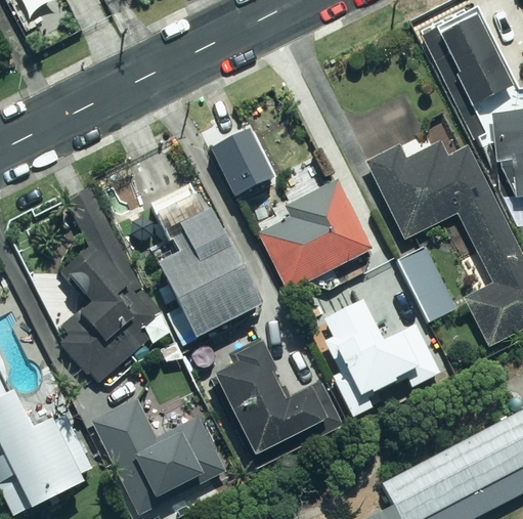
[(470,18),(436,36),(454,71),(449,74),(468,107),(506,88),(470,18)]
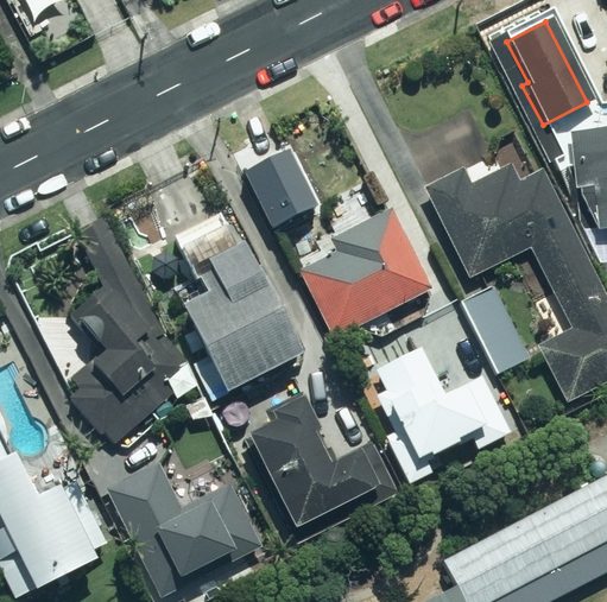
[(606,133),(563,140),(569,188),(587,185),(593,235),(606,233),(606,133)]
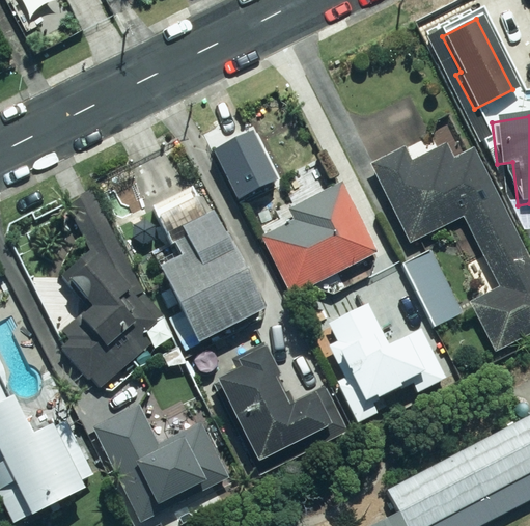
[(274,173),(254,135),(221,151),(241,191),(274,173)]
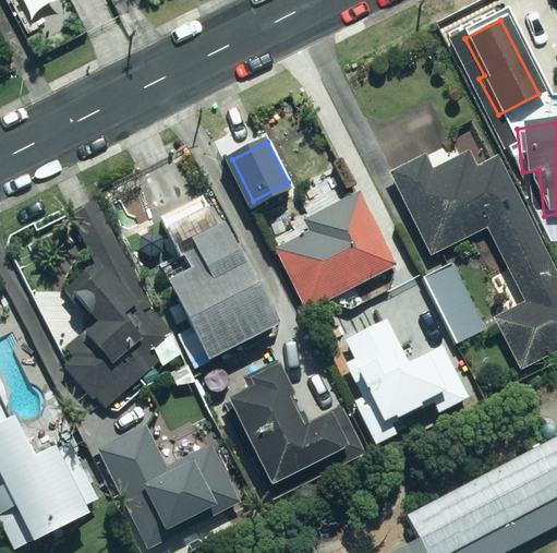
[(506,298),(487,307),(516,365),(556,345),(556,279),(495,155),(474,166),(467,152),(434,168),(426,154),(389,172),(426,253),(486,226),(508,268),(494,275),(506,298)]
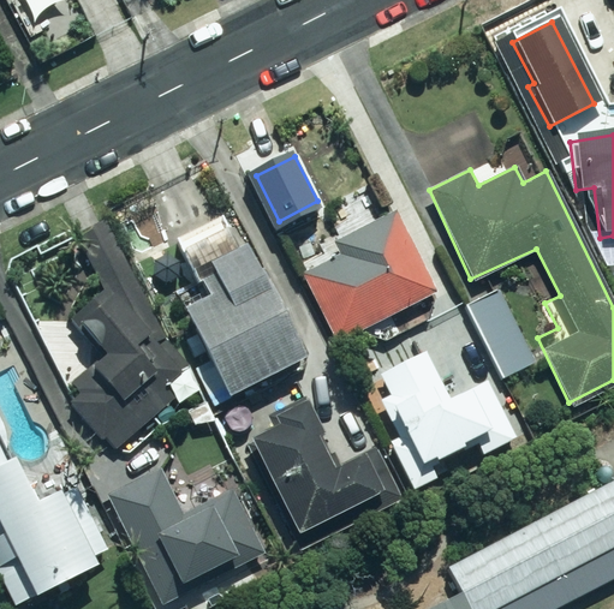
[(436,291),(394,209),(331,242),(338,256),(304,274),(338,341),(436,291)]
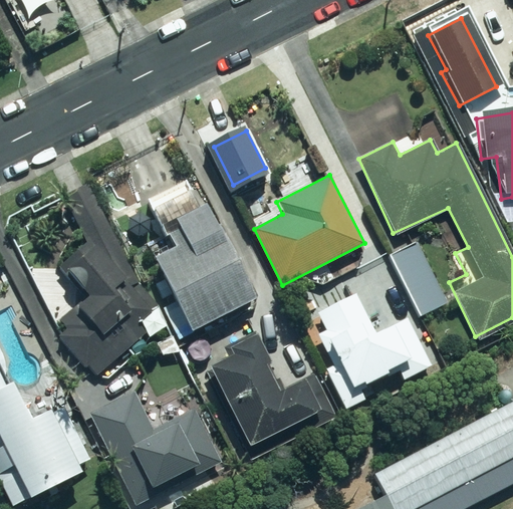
[(183,183),(149,199),(161,222),(195,205),(183,183)]
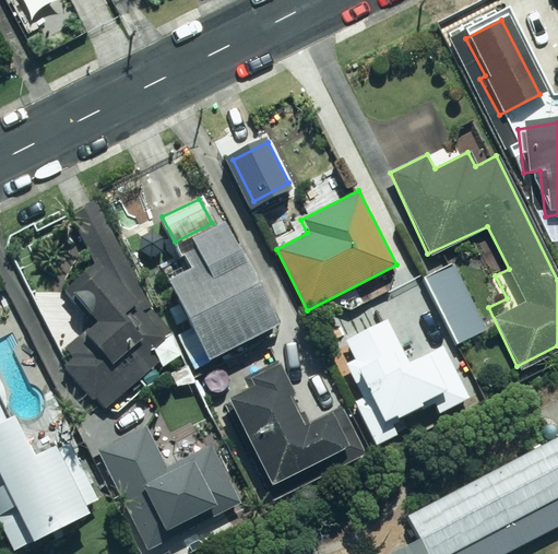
[(168,246),(155,219),(132,230),(144,257),(168,246)]
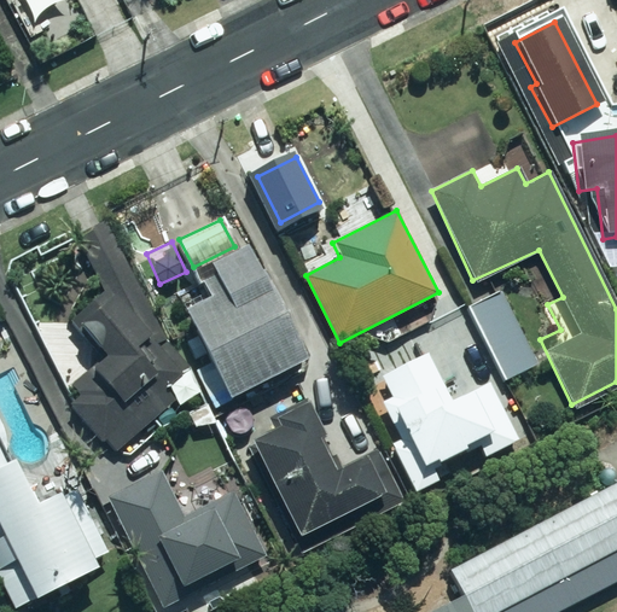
[(68,403),(111,452),(193,378),(117,245),(95,258),(111,286),(73,321),(103,355),(68,386),(75,396),(68,403)]
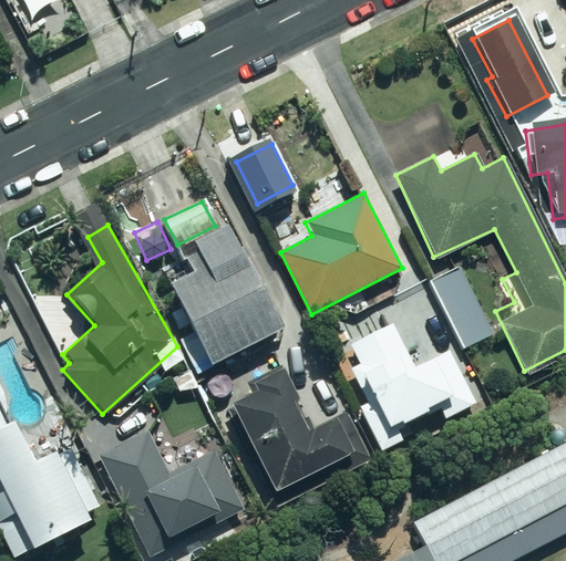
[(277,332),(225,229),(184,249),(195,270),(164,286),(189,335),(181,341),(191,362),(202,356),(207,367),(277,332)]
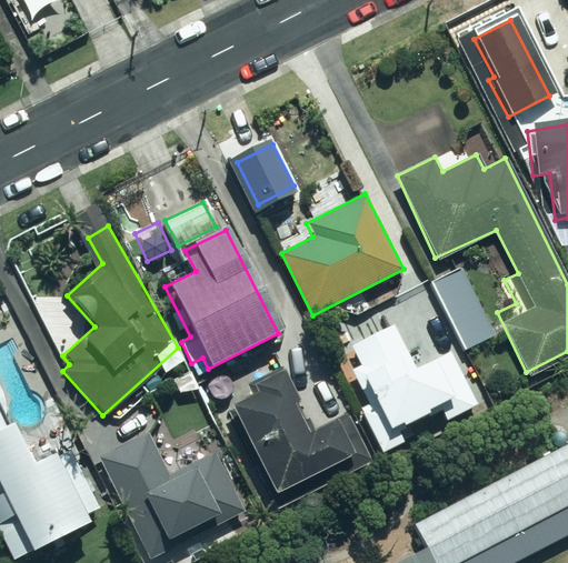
[(495,331),(464,268),(432,283),(465,347),(495,331)]
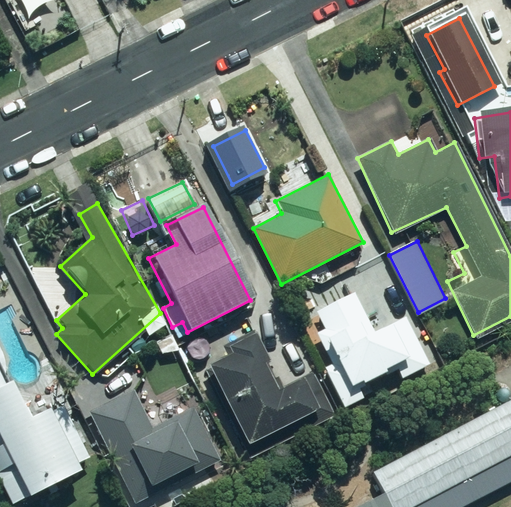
[(373,331),(355,291),(315,310),(324,328),(316,331),(331,363),(324,366),(342,406),(364,396),(359,385),(393,369),(397,379),(429,364),(407,315),(373,331)]
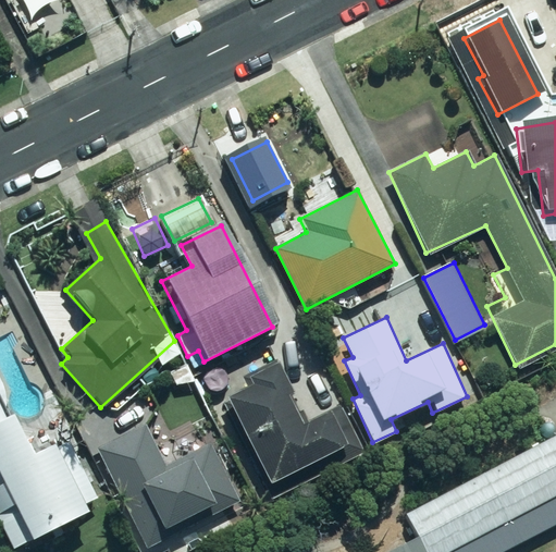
[(267,486),(344,444),(326,413),(298,428),(283,400),(292,395),(281,376),(286,373),(278,357),(245,375),(241,367),(211,382),(267,486)]
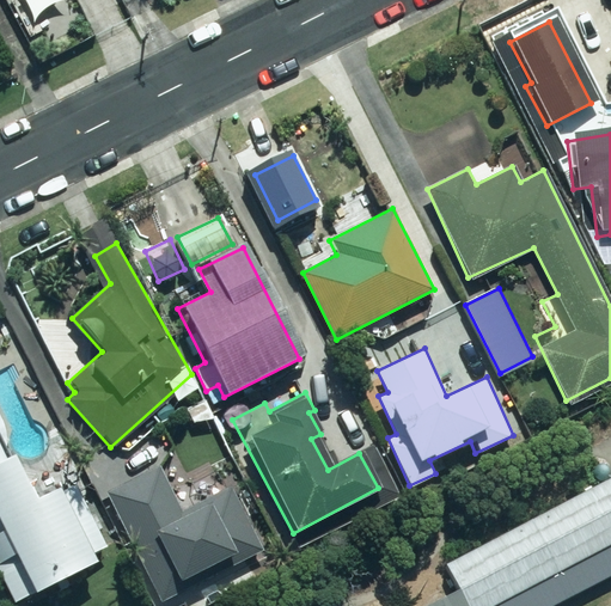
[(0,567),(19,603),(92,563),(87,556),(105,546),(73,484),(30,507),(0,450),(0,438),(6,434),(0,422),(0,567)]
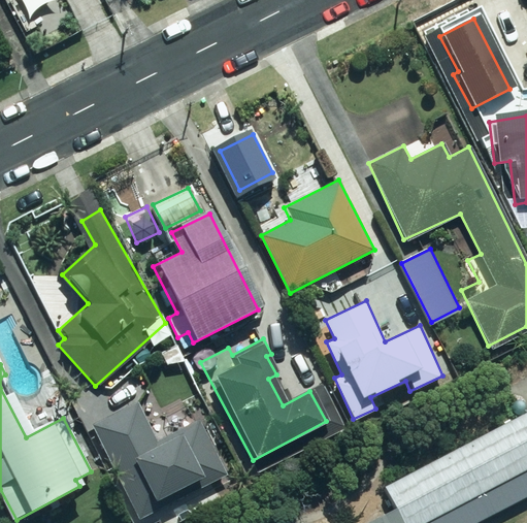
[(526,401),(391,475),(403,498),(358,522),(415,522),(526,463),(526,401)]
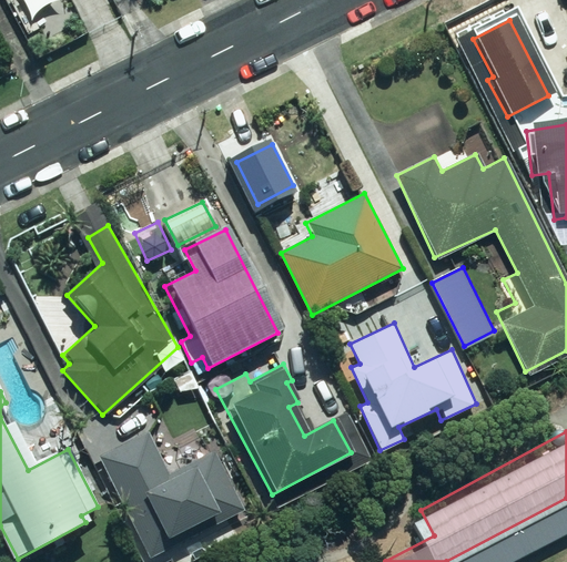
[(149,432),(99,456),(145,555),(175,542),(173,537),(240,504),(214,451),(169,473),(149,432)]
